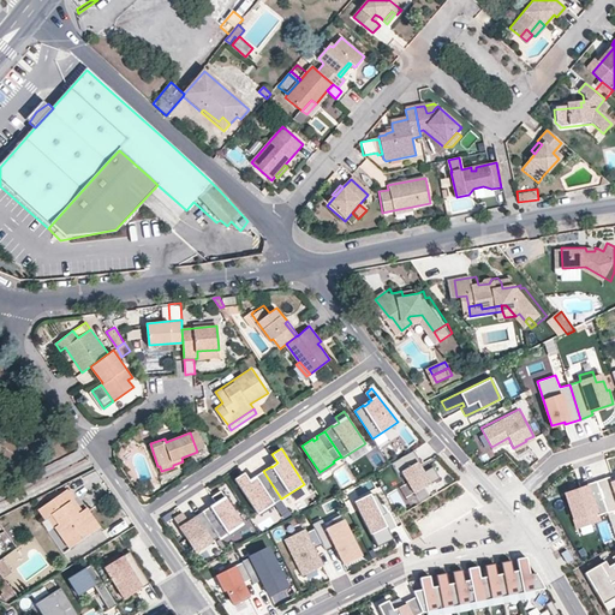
[(421,461),(413,451),(392,463),(398,475),(402,472),(415,494),(441,478),(434,466),(424,472),(418,463),(421,461)]
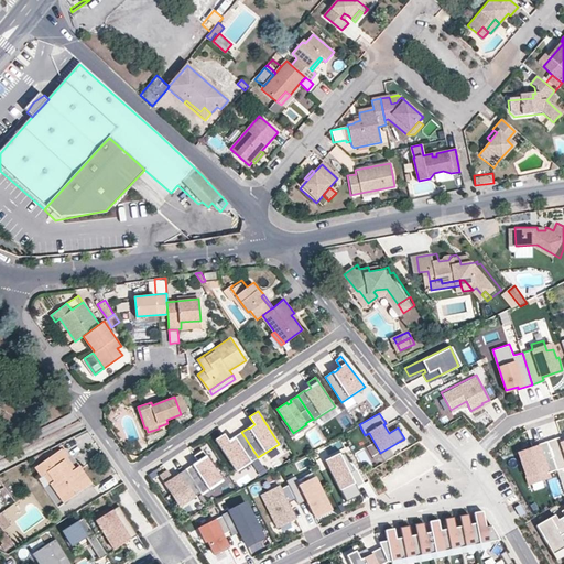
[(293,433),(283,419),(281,421),(292,437),(307,426),(306,424),(293,433)]
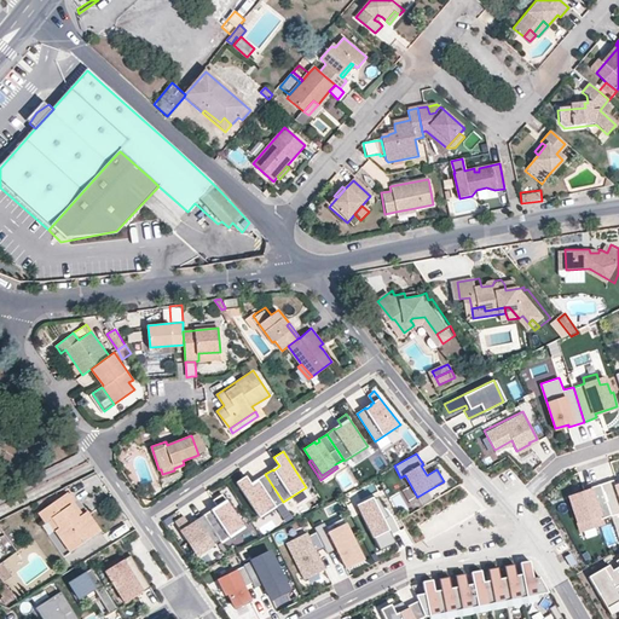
[(283,502),(265,474),(256,480),(258,480),(252,485),(246,475),(237,482),(260,518),(283,502)]
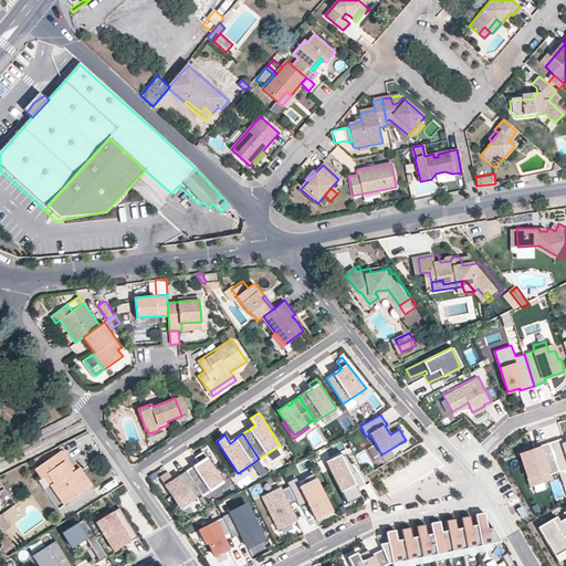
[(546,446),(521,454),(534,494),(551,488),(559,484),(546,446)]
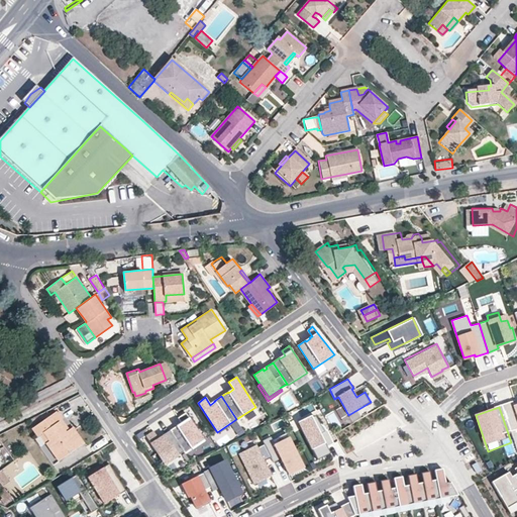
[(44,431),(50,439),(46,442),(59,459),(84,442),(73,427),(70,429),(57,411),(32,427),(38,435),(40,434),(44,431)]
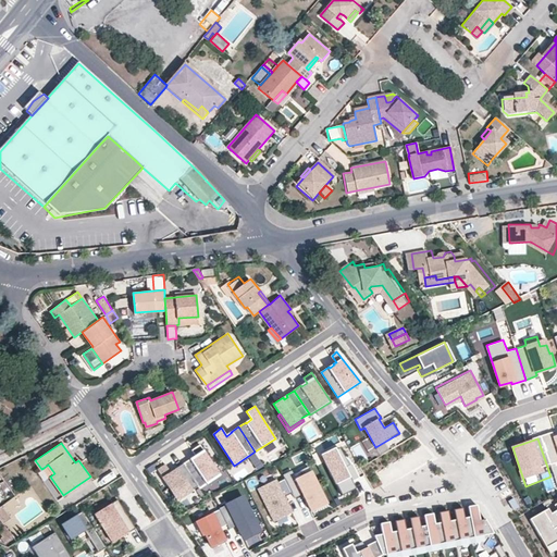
[(190,458),(183,463),(198,486),(199,487),(220,474),(200,444),(192,449),(196,456),(192,459),(190,458)]
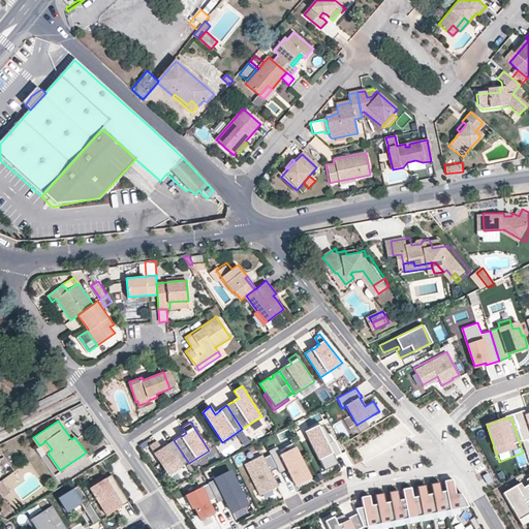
[(305,431),(324,470),(338,464),(335,457),(341,454),(335,440),(332,441),(323,425),(319,427),(318,425),(305,431)]
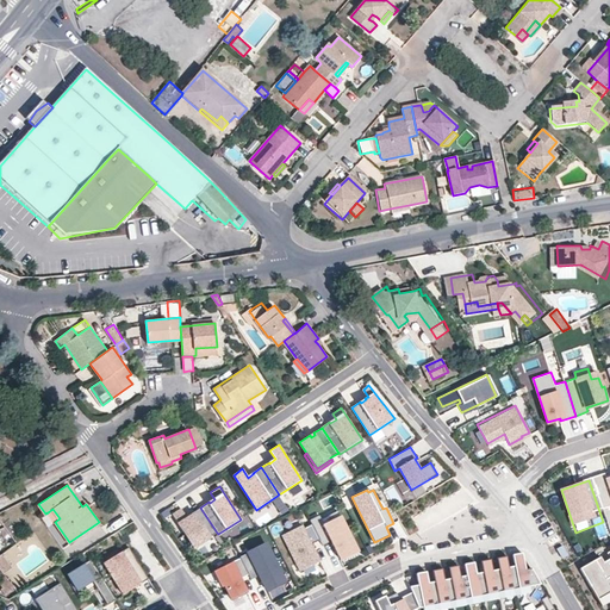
[(217,533),(200,508),(193,512),(194,514),(187,517),(182,509),(173,515),(192,543),(207,534),(210,537),(217,533)]
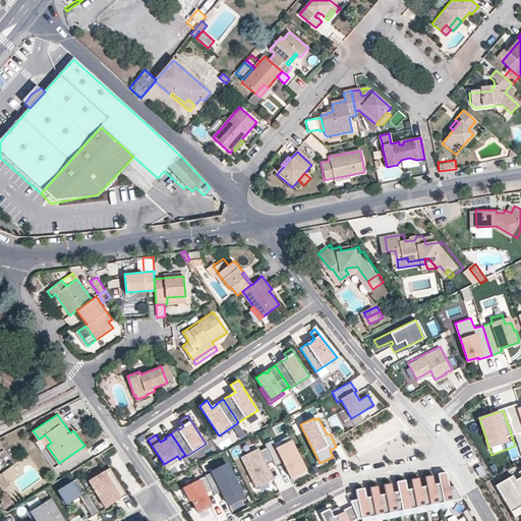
[(47,446),(51,443),(45,435),(41,438),(47,446)]
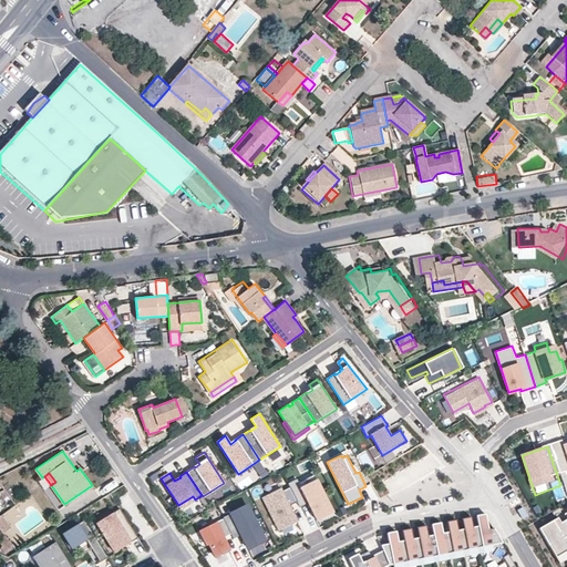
[(301,487),(317,481),(315,475),(299,482),(301,487)]
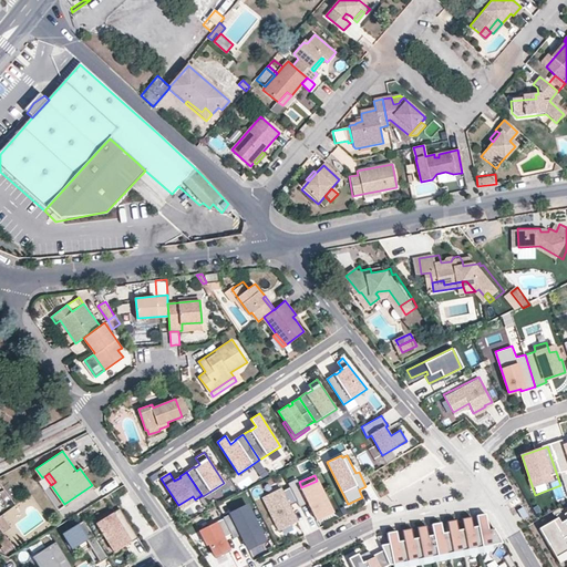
[(298,502),(300,506),(308,503),(315,516),(322,512),(325,516),(332,512),(317,481),(301,487),(299,482),(297,478),(288,483),(290,486),(298,502)]
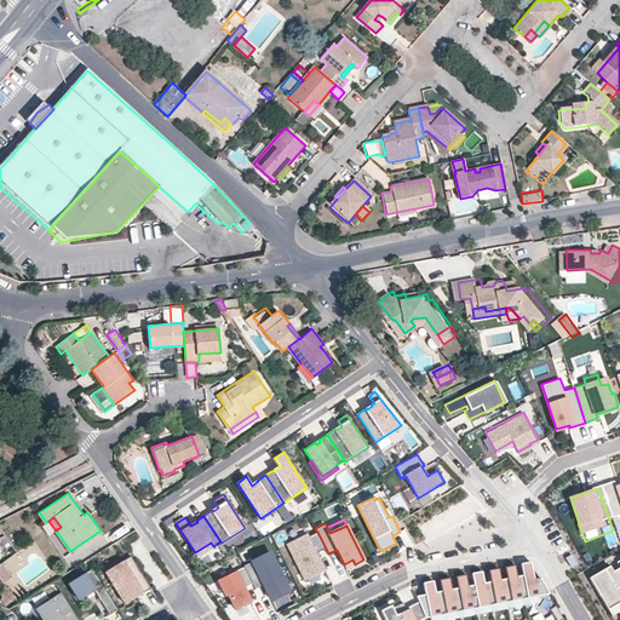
[(317,552),(326,549),(317,532),(309,537),(308,533),(287,544),(305,580),(326,569),(317,552)]
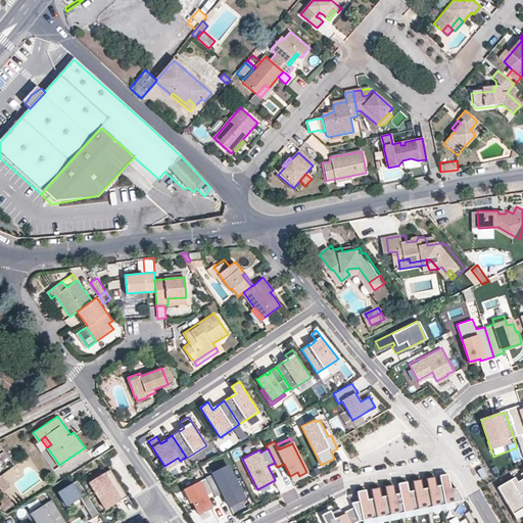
[(206,477),(206,478),(214,492),(216,496),(223,493),(225,497),(229,495),(230,497),(241,492),(228,466),(206,477)]
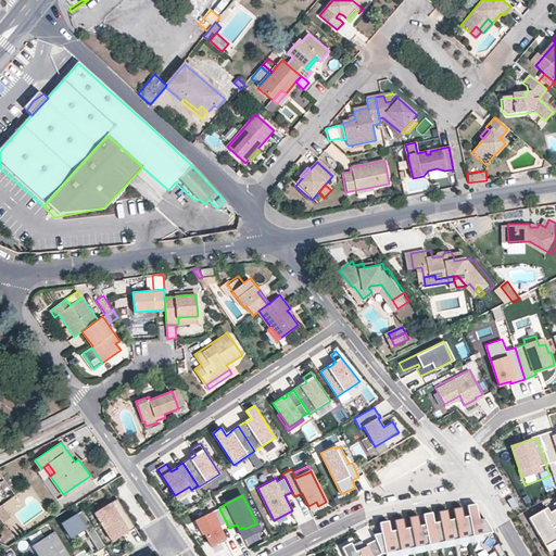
[(136,527),(117,496),(95,512),(110,536),(121,530),(123,534),(136,527)]
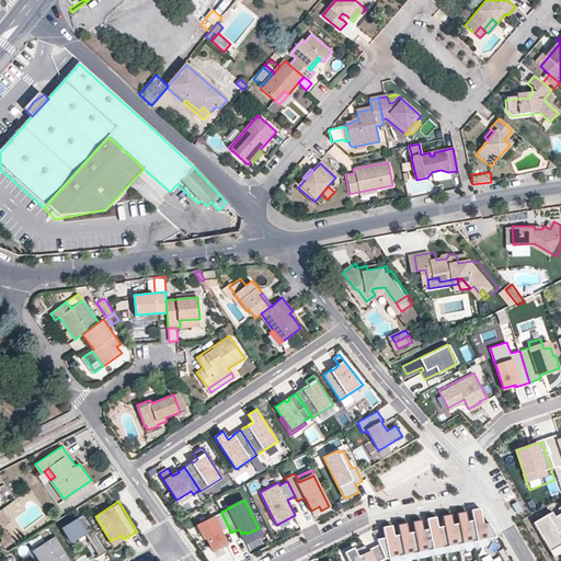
[(519,513),(525,510),(519,501),(515,504),(519,513)]
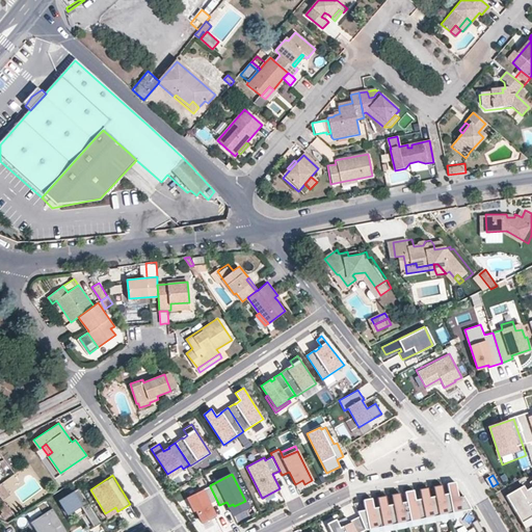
[(524,486),(508,496),(524,523),(531,517),(531,481),(529,483),(531,487),(531,495),(529,497),(526,491),(524,486)]
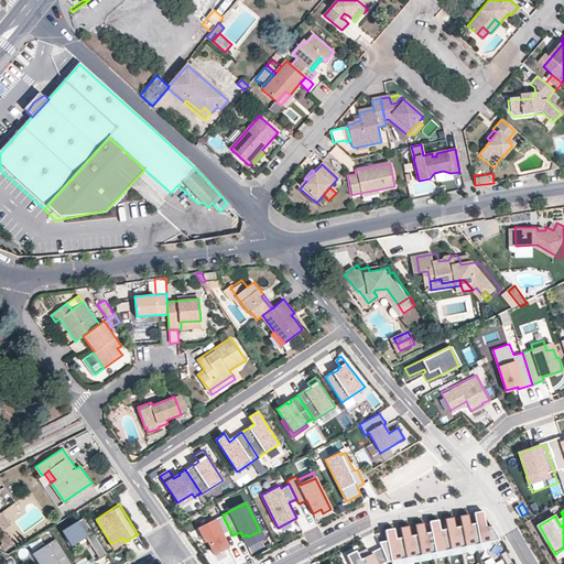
[(394,528),(384,530),(387,541),(379,542),(381,548),(387,562),(500,540),(491,525),(486,527),(484,511),(474,512),(476,523),(470,524),(468,513),(459,516),(462,527),(456,528),(454,517),(444,519),(446,529),(441,530),(438,520),(430,521),(432,532),(426,533),(424,522),(414,524),(416,534),(411,535),(410,525),(400,528),(402,538),(397,539),(394,528)]
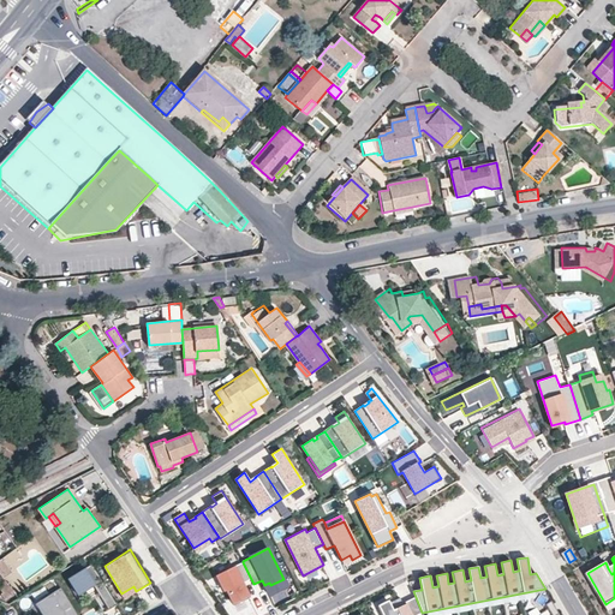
[(0,573),(3,578),(10,573),(0,560),(0,573)]
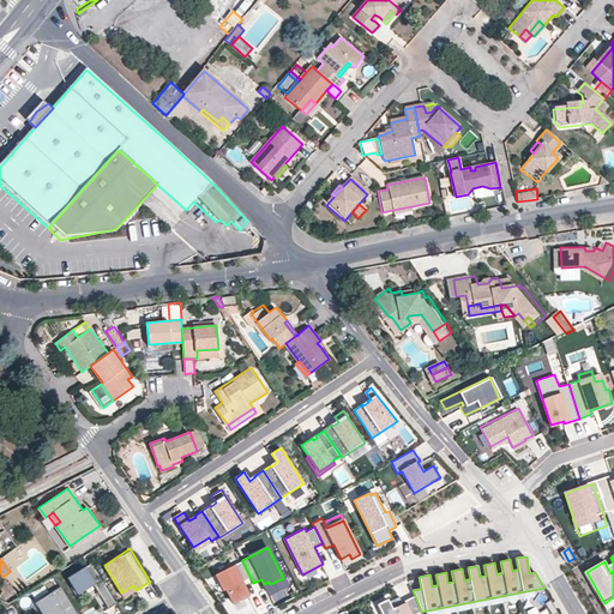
[(116,602),(91,561),(76,571),(86,589),(94,583),(109,607),(116,602)]
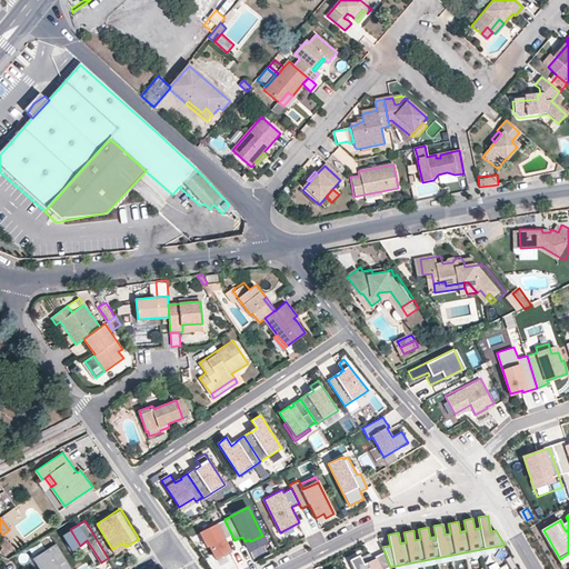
[(232,536),(225,520),(200,532),(208,547),(210,546),(216,559),(230,551),(225,539),(232,536)]
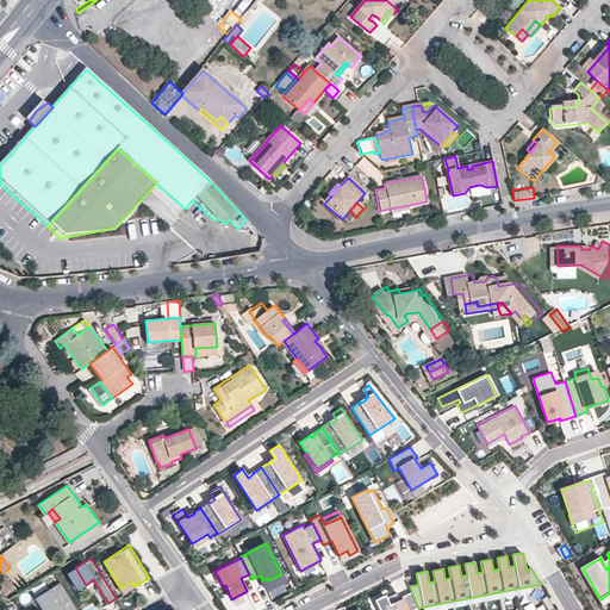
[(86,585),(75,567),(68,572),(78,590),(86,585)]
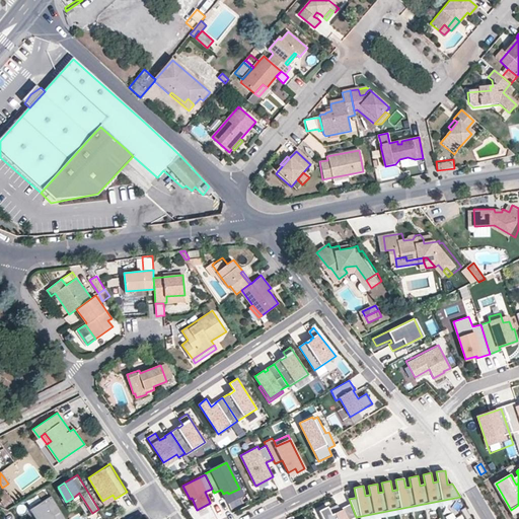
[(0,494),(3,499),(1,500),(4,504),(10,500),(4,491),(0,494)]
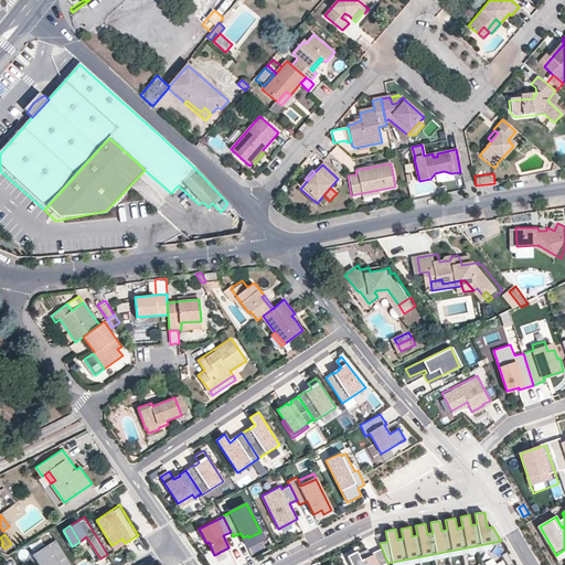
[(72,564),(55,539),(32,553),(39,564),(72,564)]
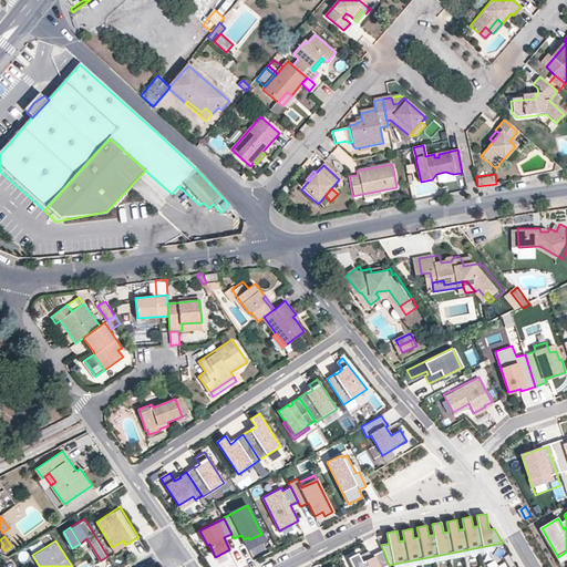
[(115,552),(125,545),(123,540),(112,547),(115,552)]
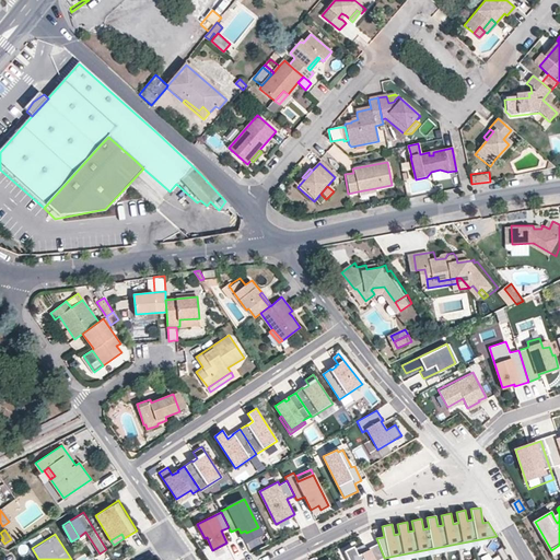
[(378,559),(384,558),(378,544),(369,547),(358,552),(354,544),(346,548),(349,559),(378,559)]
